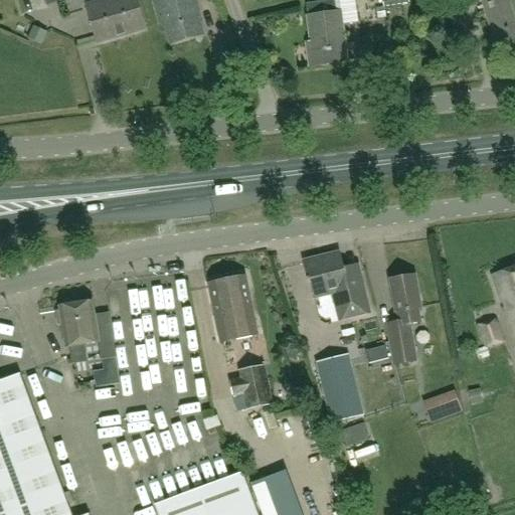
[(45,0),(47,6),(65,0),(82,0),(96,43),(144,29),(135,0),(112,0),(105,2),(104,0),(45,0)]
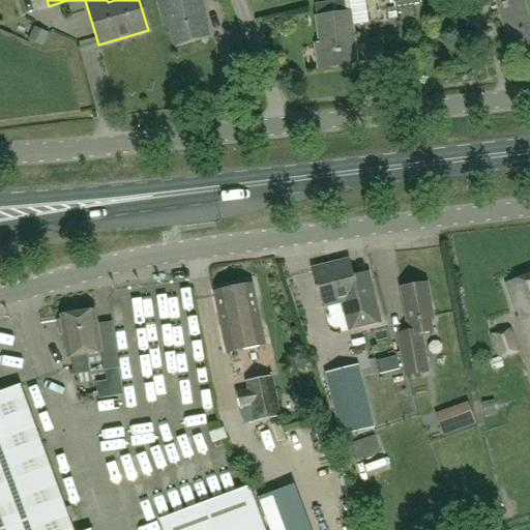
[(159,0),(160,3),(158,4),(166,31),(171,29),(176,49),(208,39),(201,15),(204,13),(200,0),(159,0)]
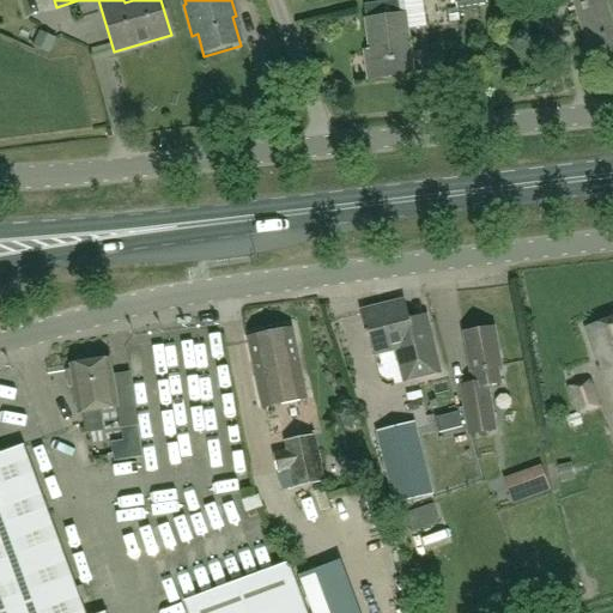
[(576,0),(572,1),(592,62),(612,55),(612,29),(604,0),(576,0)]
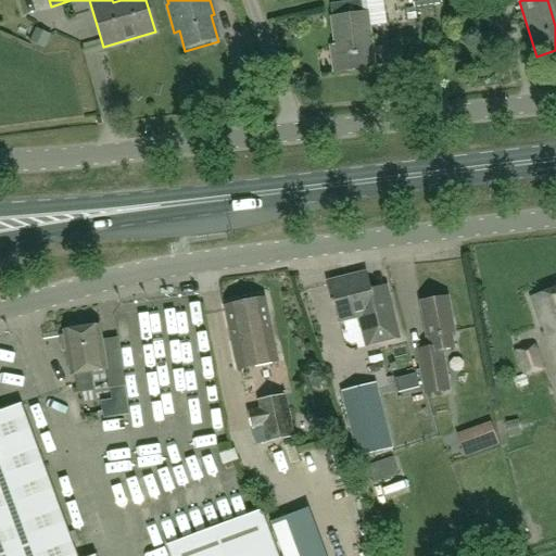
[(357,1),(331,4),(332,19),(331,19),(335,47),(330,48),(333,74),(370,70),(367,45),(371,45),(367,14),(358,15),(357,1)]
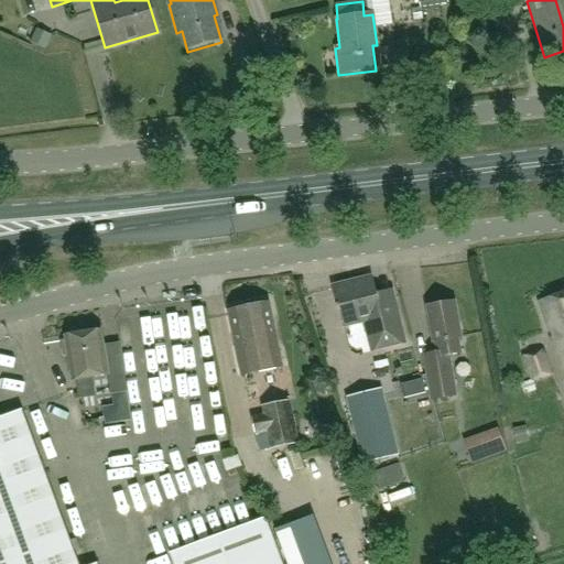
[(333,288),(344,327),(364,322),(371,351),(404,343),(391,291),(375,295),(370,278),(333,288)]
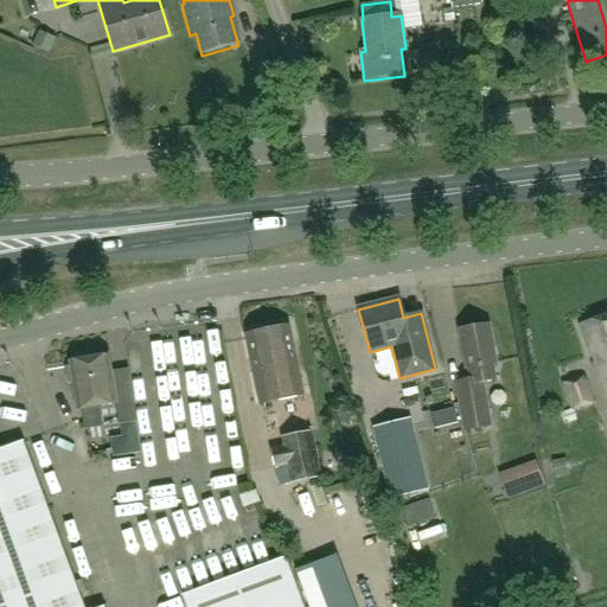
[(606,315),(582,324),(595,363),(594,363),(606,401),(606,315)]
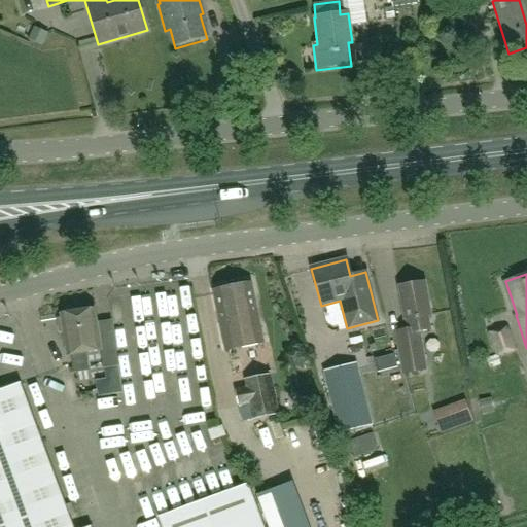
[(407,320),(410,339),(397,342),(403,374),(426,370),(420,331),(430,329),(428,316),(431,316),(425,281),(398,286),(405,320),(407,320)]
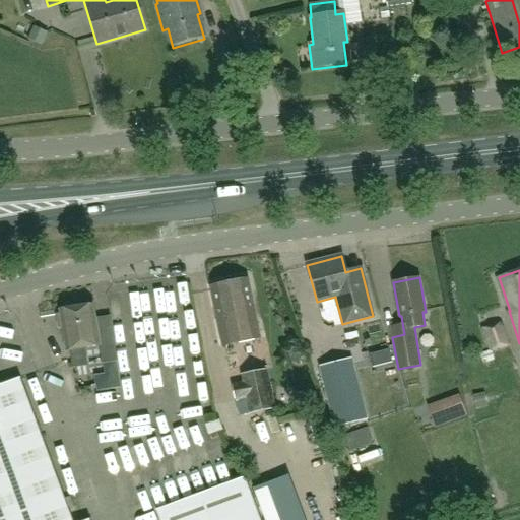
[(248,280),(210,287),(221,346),(259,338),(248,280)]
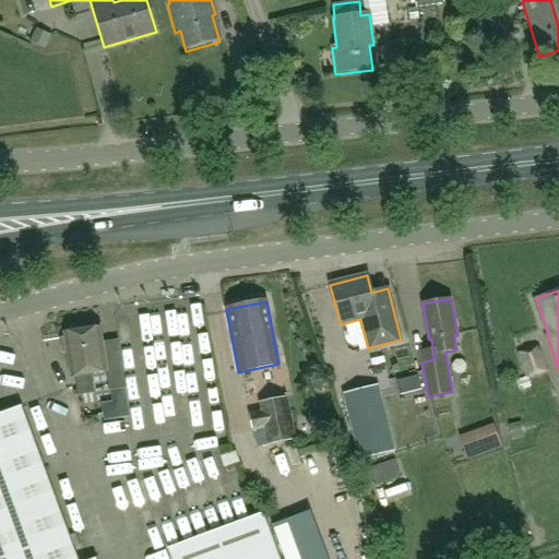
[(198,305),(199,326),(210,325),(207,305),(198,305)]
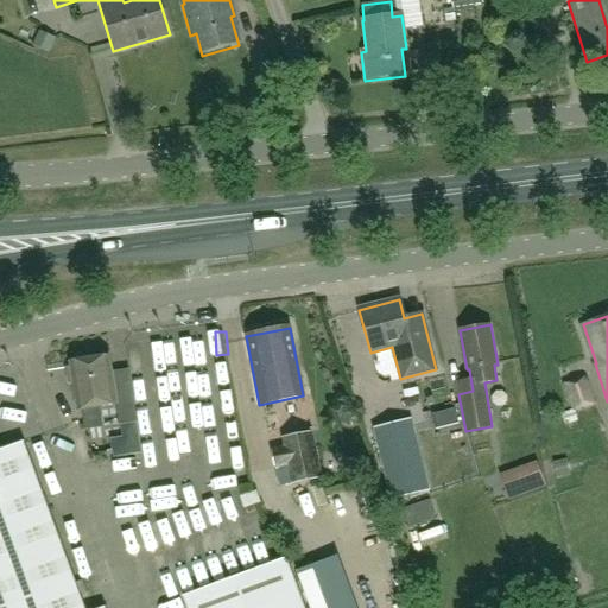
[(217,426),(210,339),(185,341),(192,429),(217,426)]
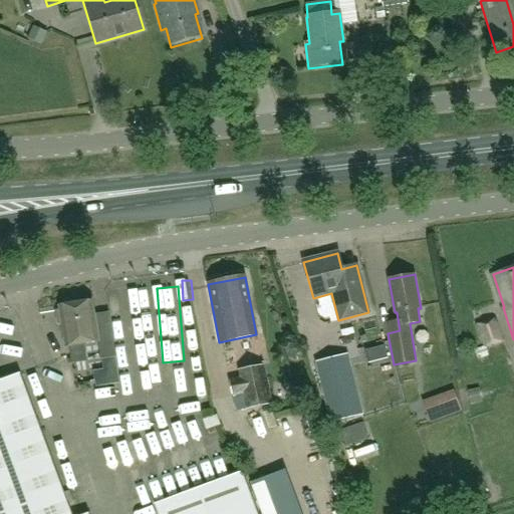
[(163,372),(156,316),(151,316),(148,291),(137,292),(140,319),(135,319),(143,374),(163,372)]
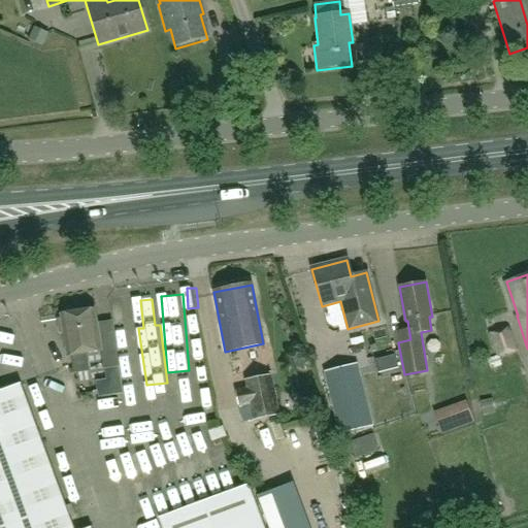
[(128,303),(116,304),(127,386),(139,384),(131,330),(132,330),(128,303)]
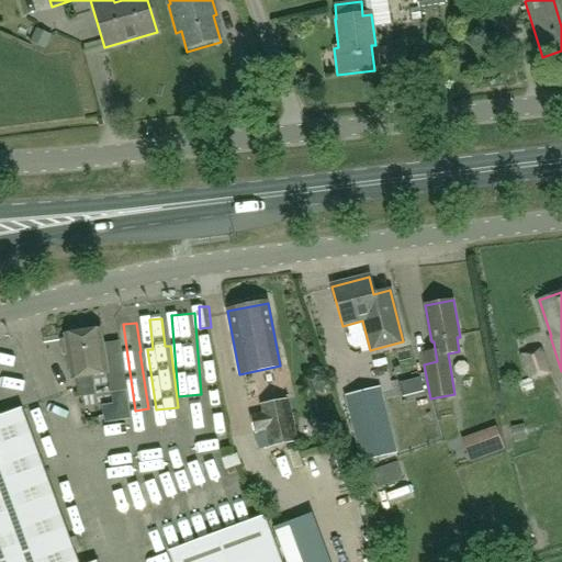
[(63,338),(65,357),(69,357),(72,380),(78,379),(80,396),(93,394),(91,377),(108,374),(111,392),(127,390),(120,339),(104,341),(102,327),(66,333),(66,338),(63,338)]
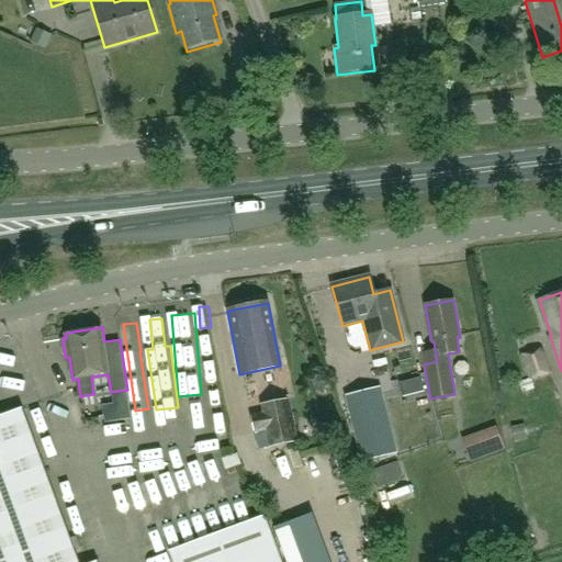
[(204,336),(205,359),(215,358),(214,336),(204,336)]
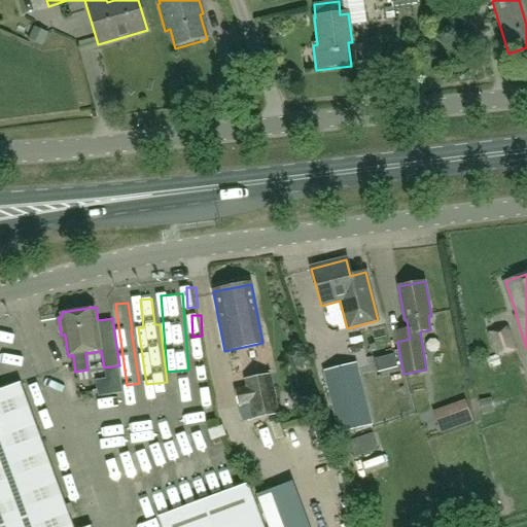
[(0,341),(8,350),(23,337),(11,325),(0,335),(0,341)]
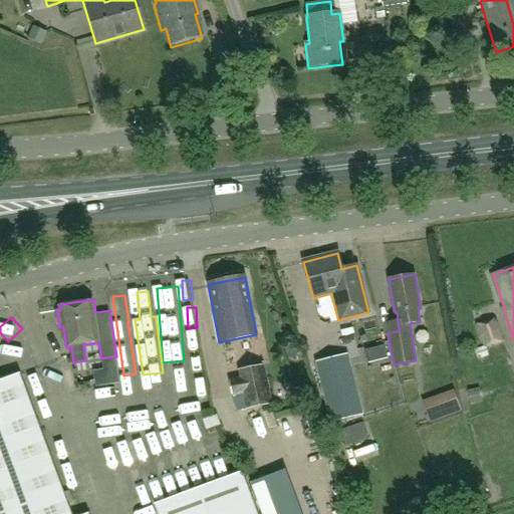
[(501,340),(494,319),(477,324),(484,346),(501,340)]
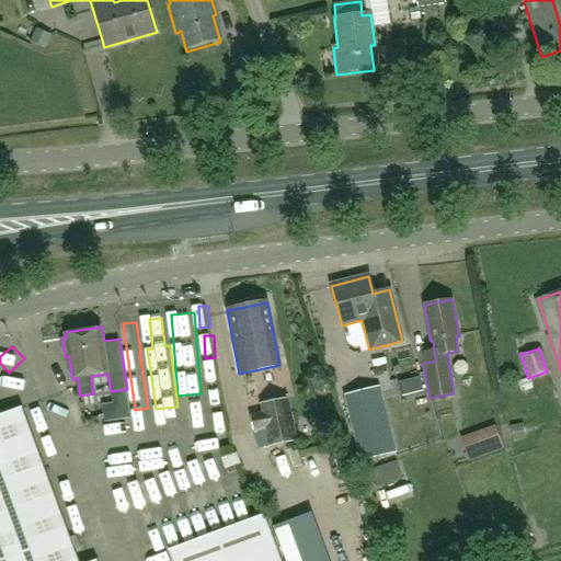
[(212,391),(224,389),(220,359),(207,362),(212,391)]
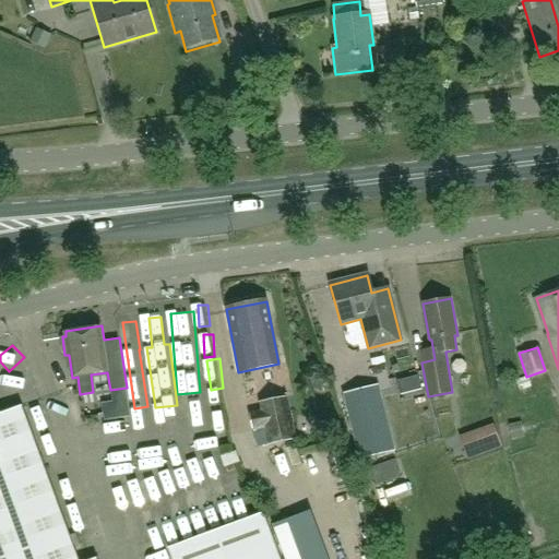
[(360,458),(394,450),(387,420),(379,387),(344,395),(360,458)]
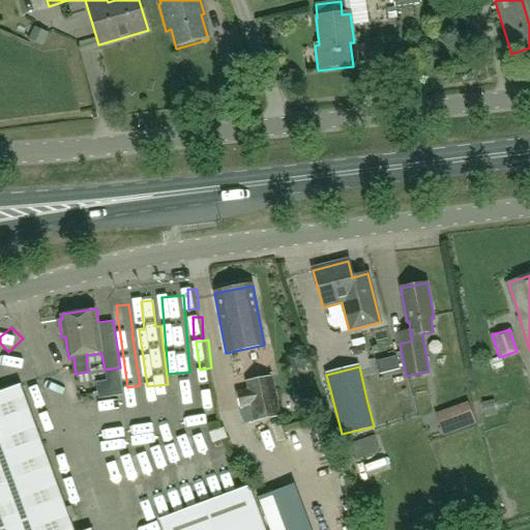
[(203,398),(212,398),(213,376),(203,376),(203,398)]
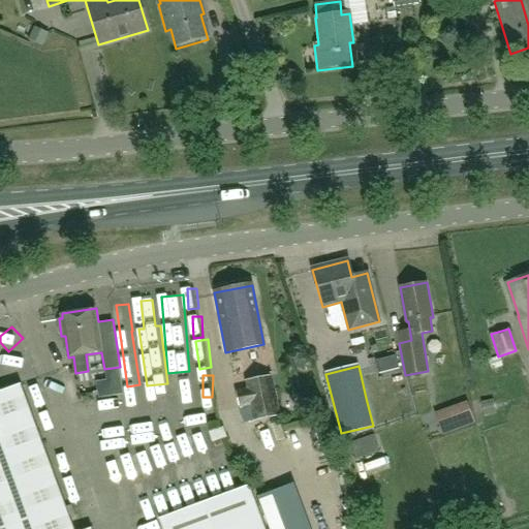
[(250,406),(253,423),(280,417),(272,376),(246,381),(247,390),(237,392),(240,408),(250,406)]
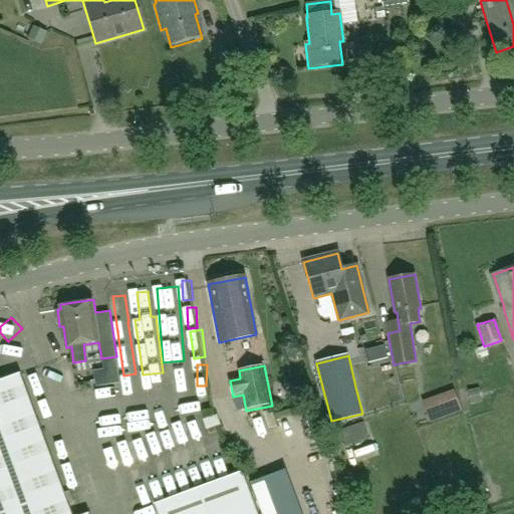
[(105,459),(162,471),(164,459),(152,457),(154,445),(127,440),(129,436),(157,442),(161,421),(138,416),(141,399),(117,394),(120,375),(102,371),(95,404),(112,407),(109,417),(102,416),(99,429),(111,432),(105,459)]
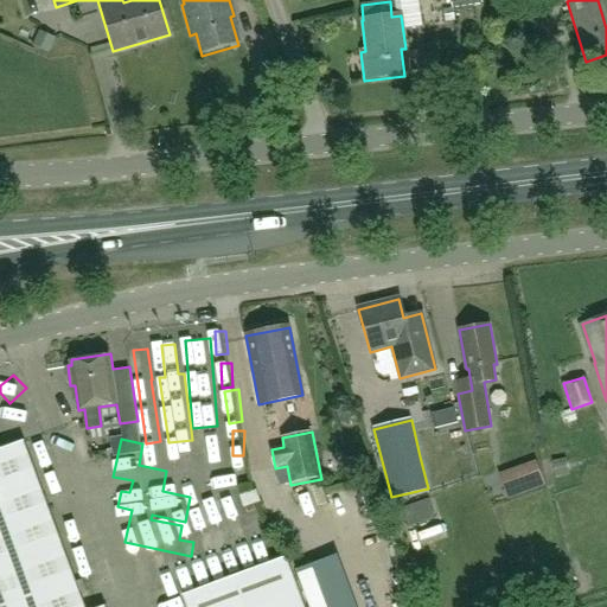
[(0,606),(103,606),(102,606),(83,606),(23,442),(0,449),(0,606)]
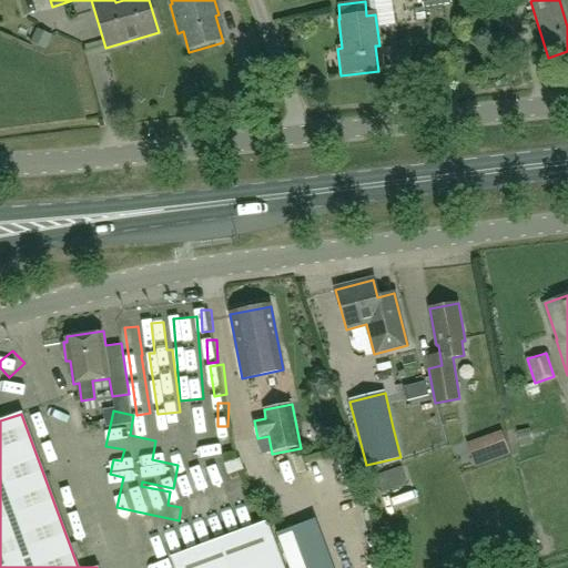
[(42,447),(54,443),(47,421),(33,425),(42,447)]
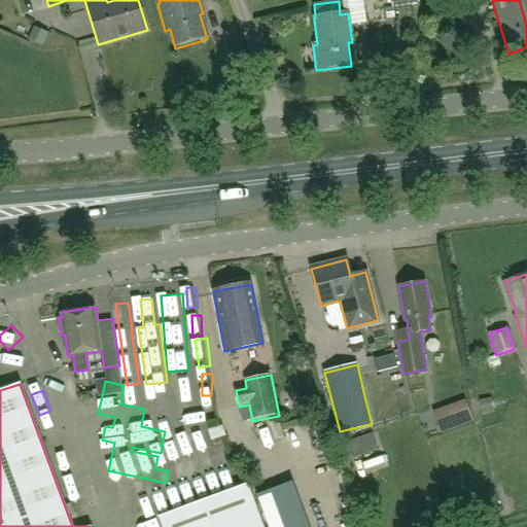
[(491,398),(480,401),(483,414),(493,411),(491,398)]
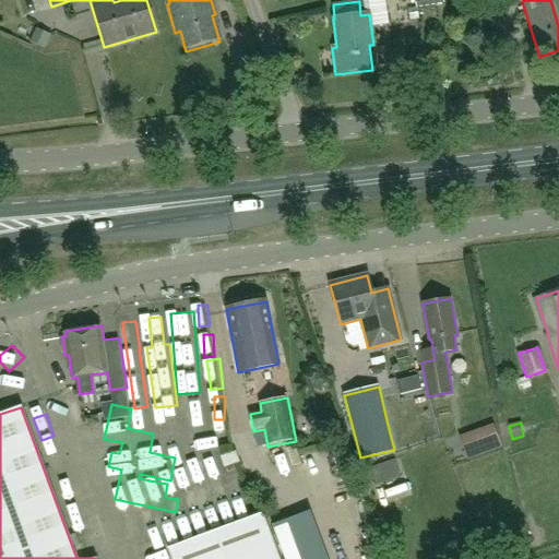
[(492,425),(460,438),(467,460),(501,448),(492,425)]
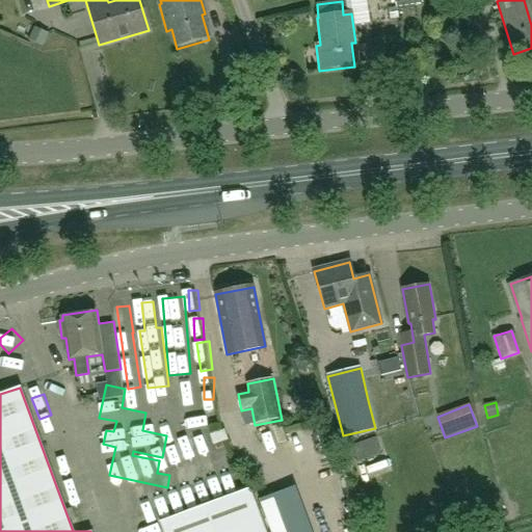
[(149,426),(169,432),(173,419),(153,414),(149,426)]
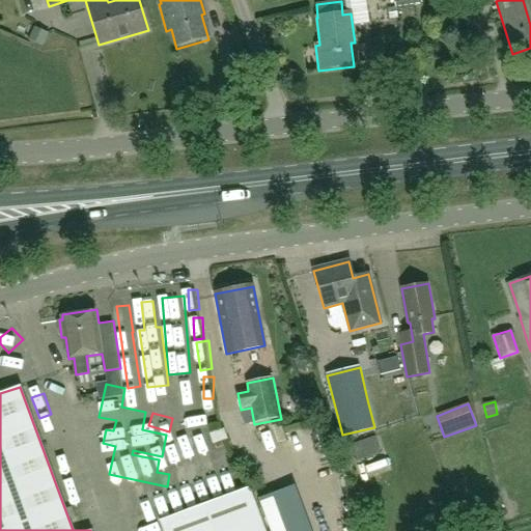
[(224,429),(210,435),(213,445),(227,440),(224,429)]
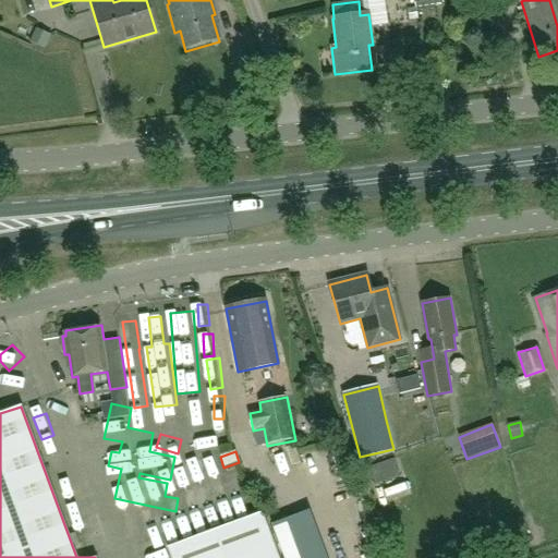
[(385,487),(408,478),(399,456),(376,464),(385,487)]
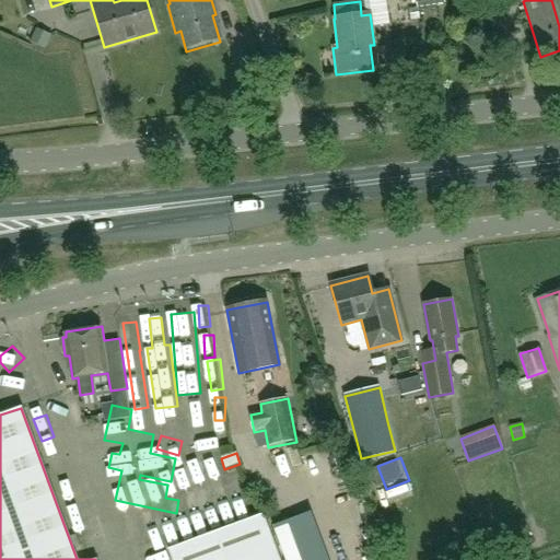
[(279,559),(263,513),(168,548),(172,559),(279,559)]
